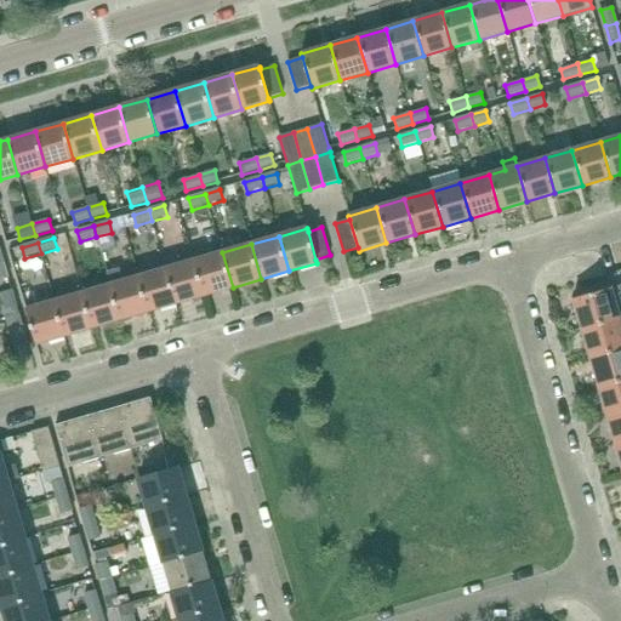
[(204,296),(233,288),(222,252),(194,261),(204,296)]
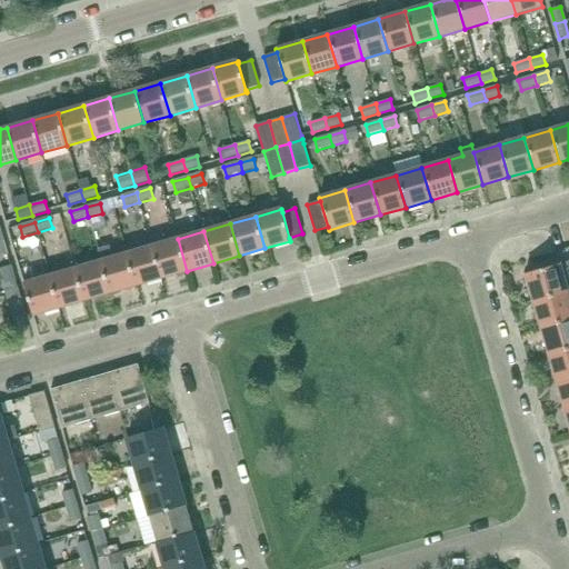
[(161,279),(187,271),(178,239),(152,247),(161,279)]
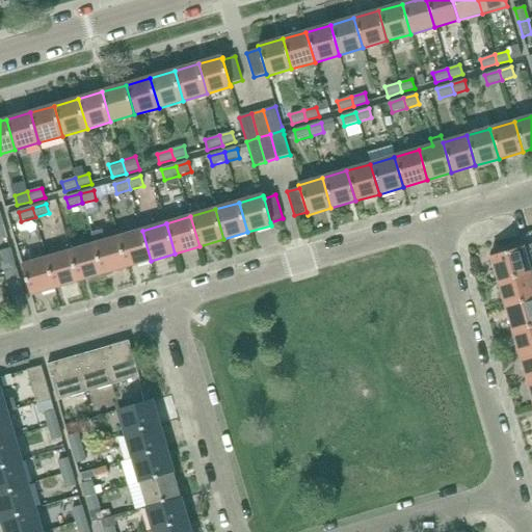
[(128,267),(151,261),(142,231),(120,237),(128,267)]
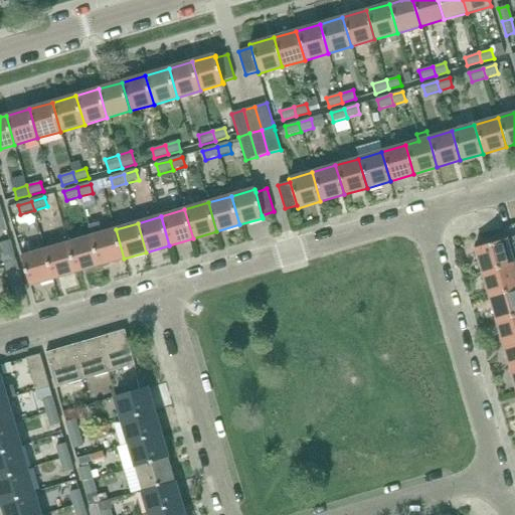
[(101,266),(124,259),(116,229),(92,236),(101,266)]
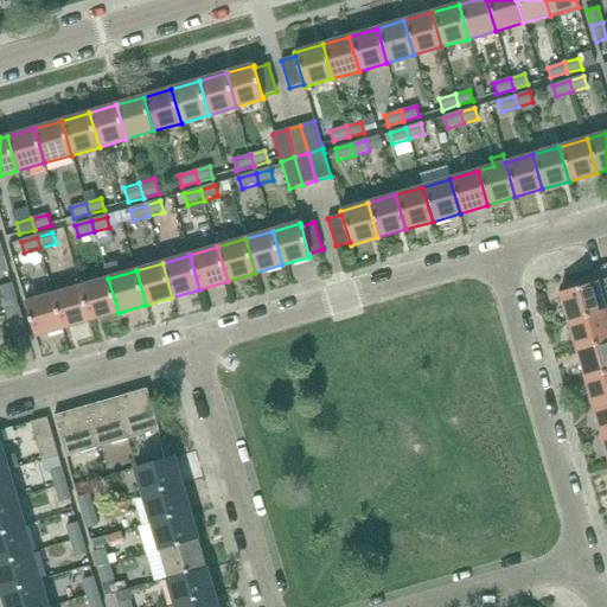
[(90,321),(119,313),(108,279),(81,287),(90,321)]
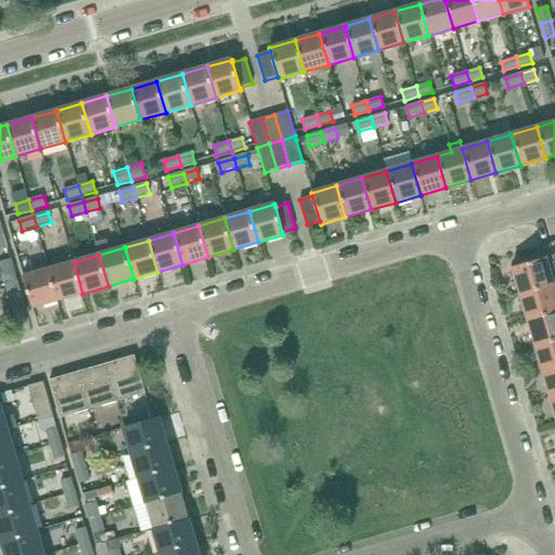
[(519,294),(554,284),(546,258),(512,268),(519,294)]
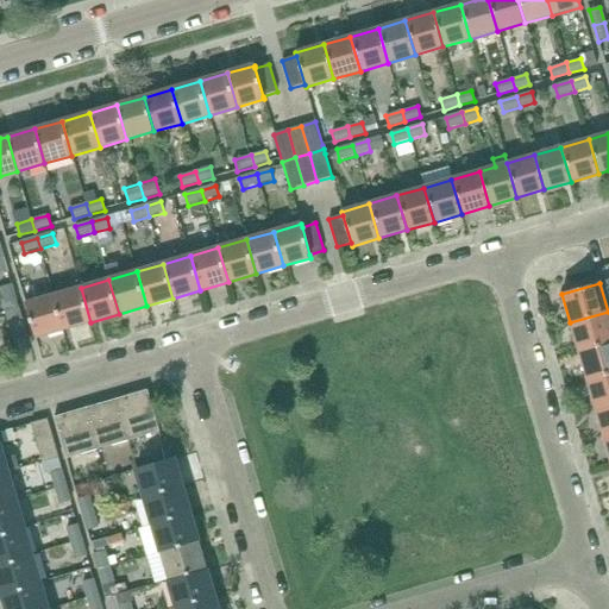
[(6,305),(16,301),(12,286),(1,288),(6,305)]
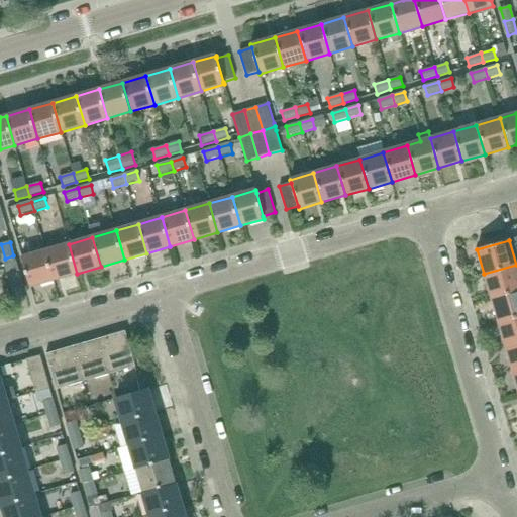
[(55,280),(77,274),(69,244),(45,251),(55,280)]
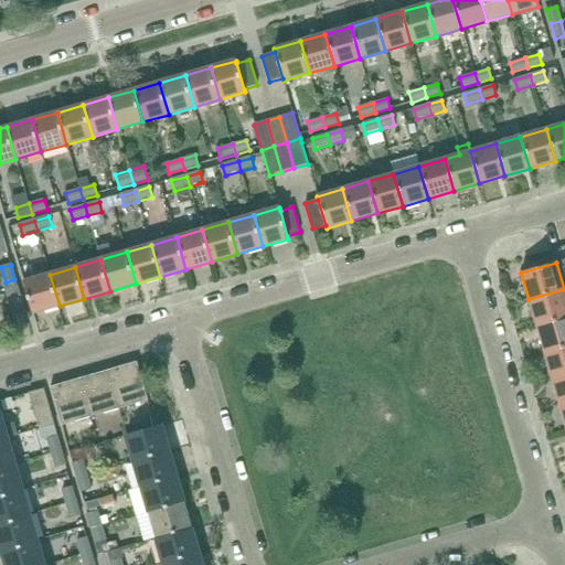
[(50,275),(32,279),(30,270),(21,274),(33,313),(60,306),(50,275)]
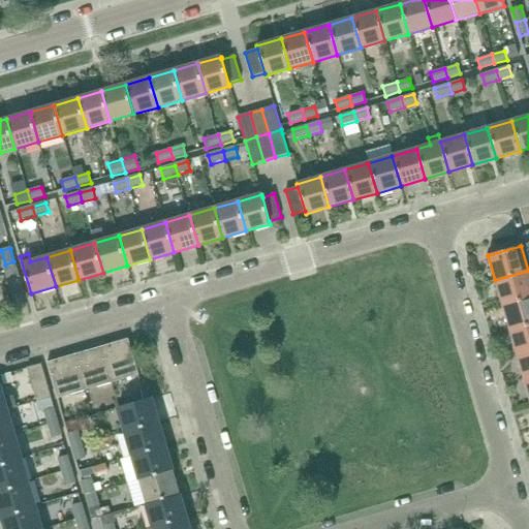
[(12,300),(24,296),(17,268),(4,271),(12,300)]
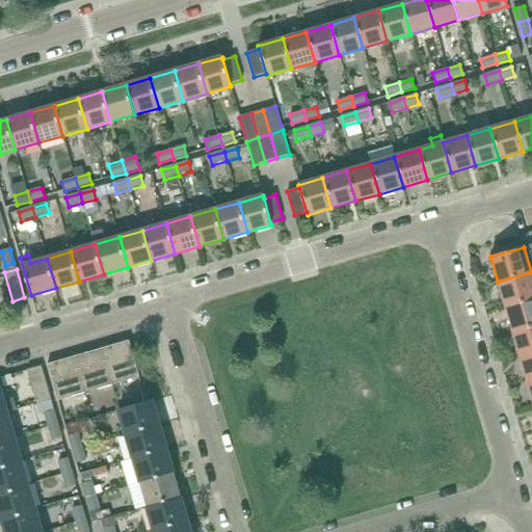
[(505,307),(531,298),(531,276),(531,272),(498,282),(505,307)]
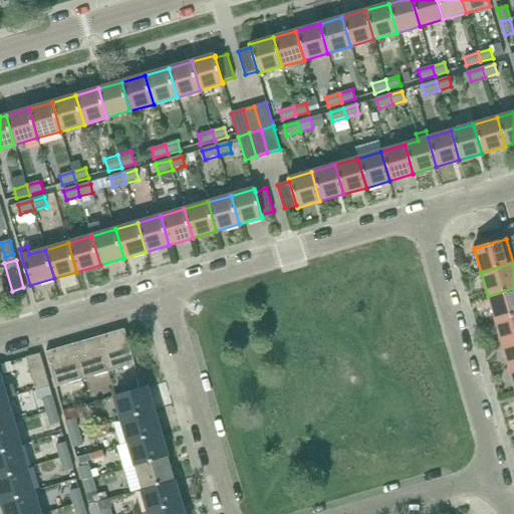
[(495,320),(513,314),(513,288),(488,296),(495,320)]
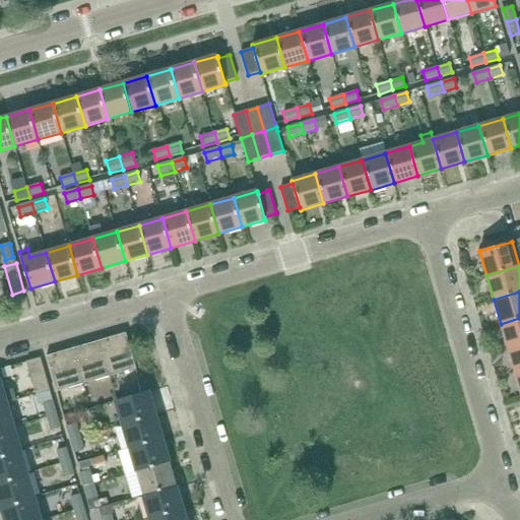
[(508,348),(519,344),(519,318),(501,324),(508,348)]
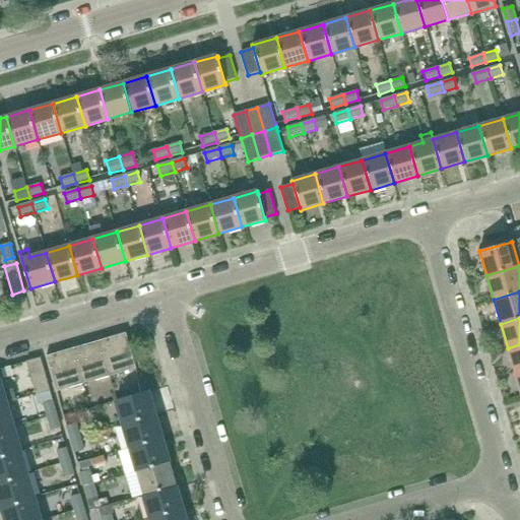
[(109,378),(136,370),(126,333),(99,341),(109,378)]
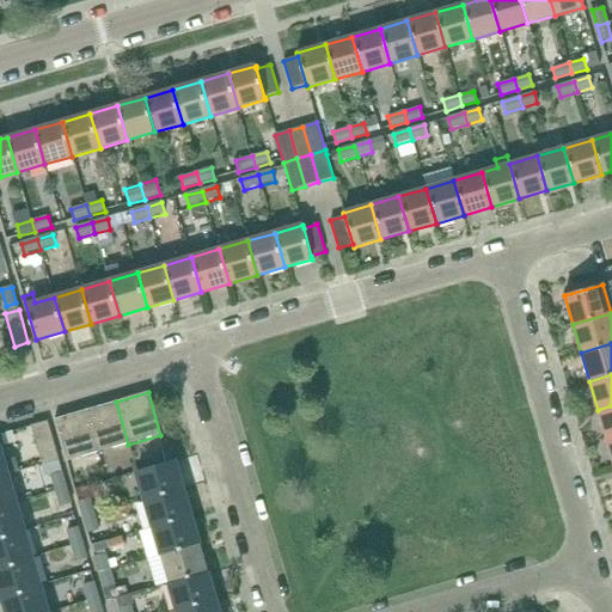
[(97,453),(128,445),(116,402),(85,410),(97,453)]
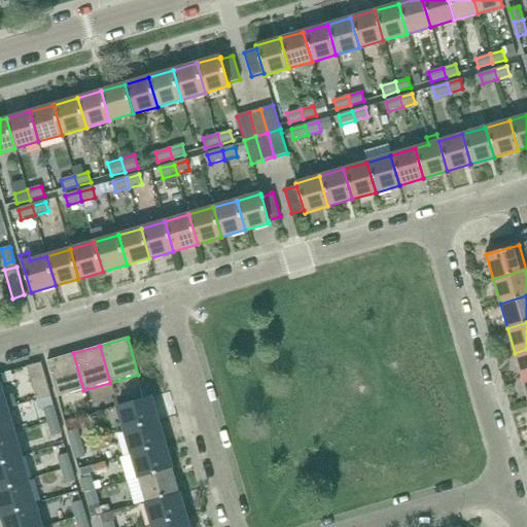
[(522,378),(526,376),(526,349),(515,353),(522,378)]
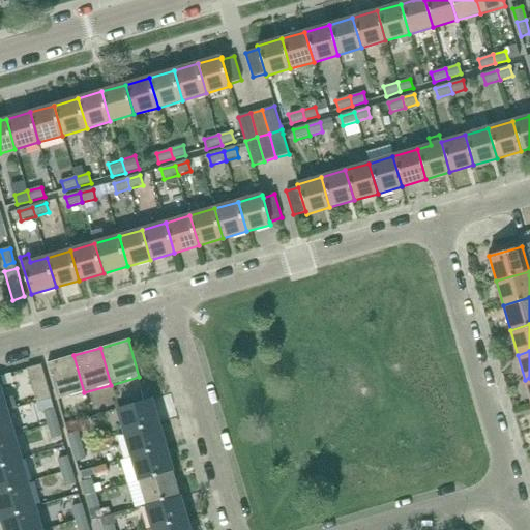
[(58,400),(84,392),(74,355),(47,363),(58,400)]
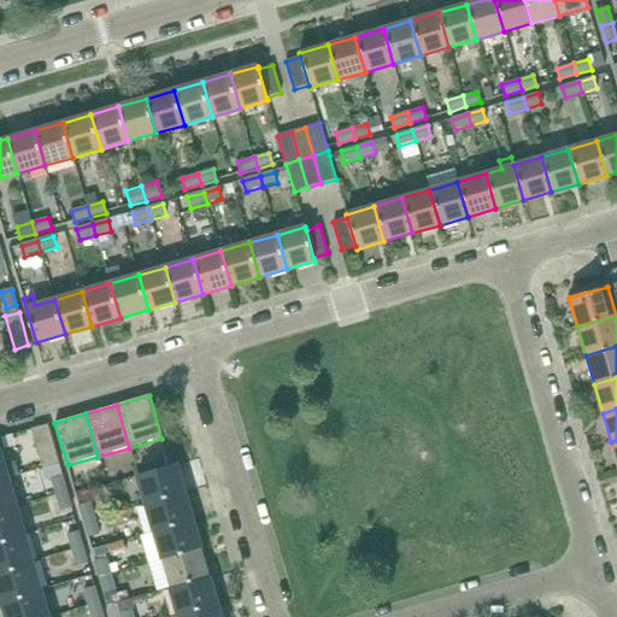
[(43,469),(59,464),(48,424),(31,429),(43,469)]
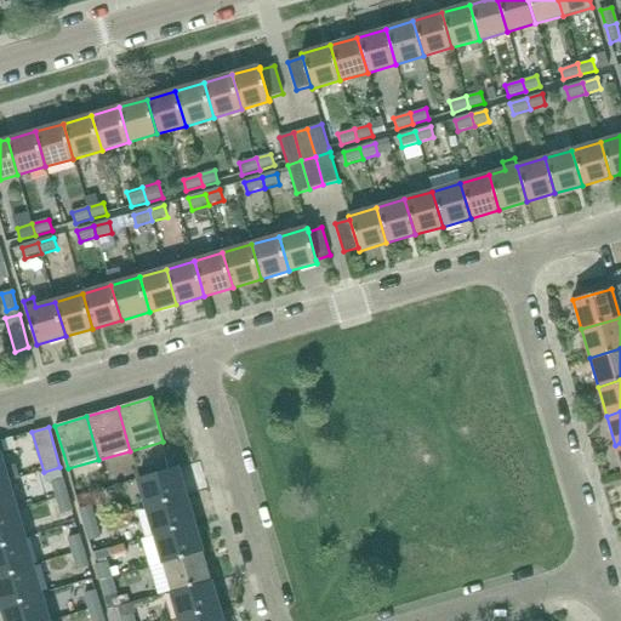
[(15,465),(3,468),(0,457),(0,484),(7,482),(18,479),(15,465)]
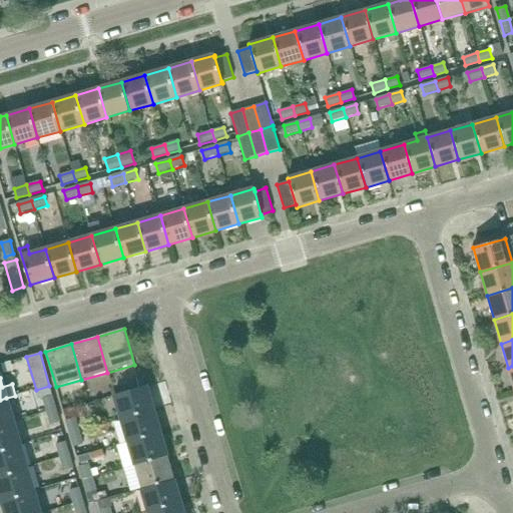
[(122,421),(153,411),(146,387),(115,396),(122,421)]
